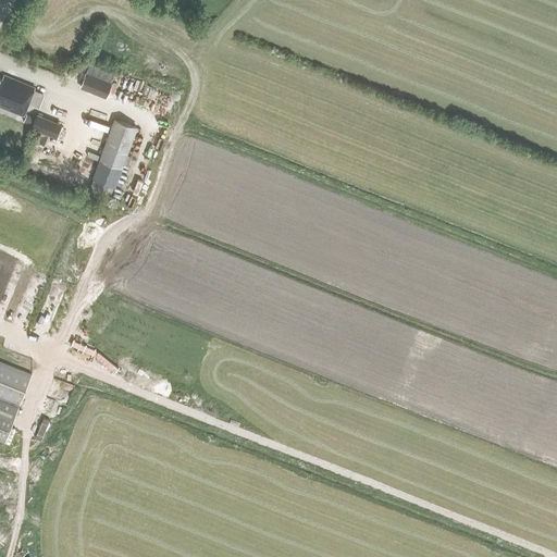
[(85,72),(78,88),(106,98),(111,83),(85,72)]
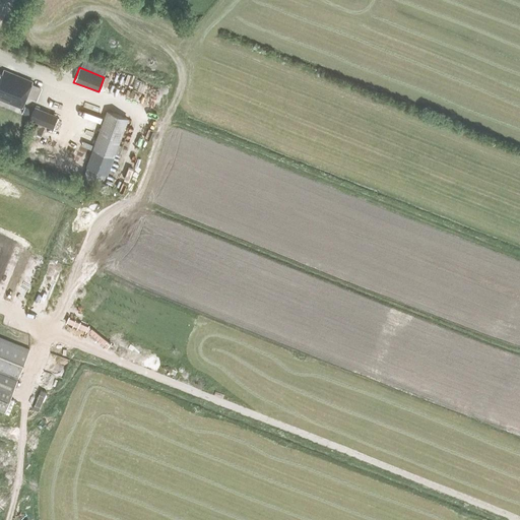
[(0,99),(21,108),(33,81),(3,70),(2,74),(0,73),(0,99)]
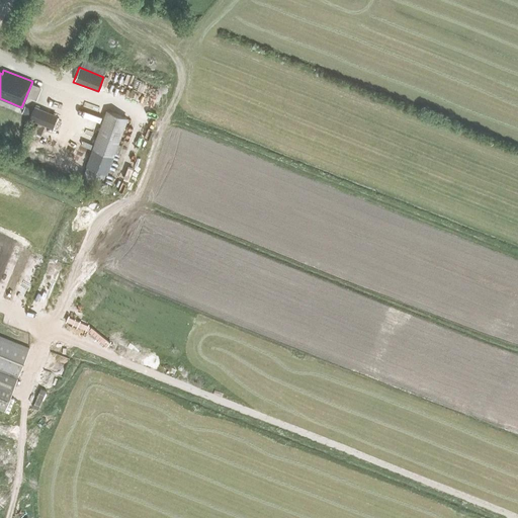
[(37,104),(31,117),(55,126),(60,114),(37,104)]
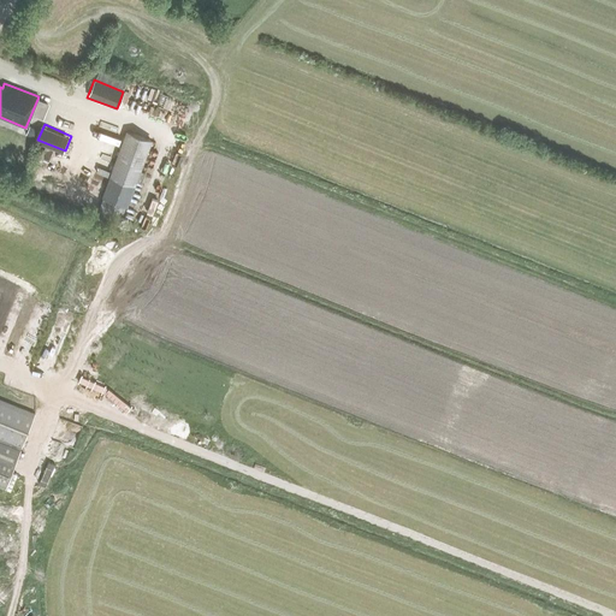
[(102,197),(99,208),(122,217),(125,206),(135,181),(141,183),(144,172),(138,170),(150,140),(128,131),(102,197)]
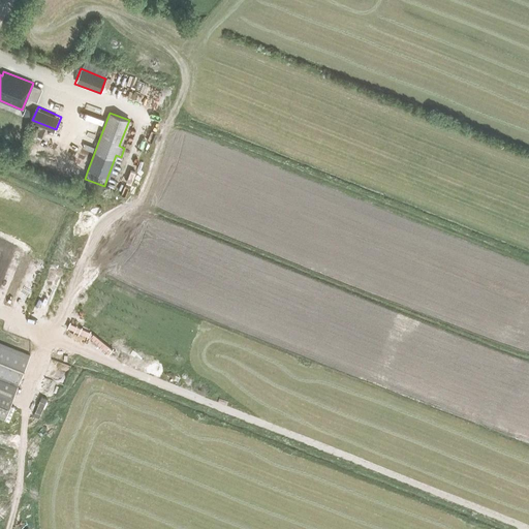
[(83,132),(88,134),(83,150),(93,154),(103,127),(87,121),(83,132)]
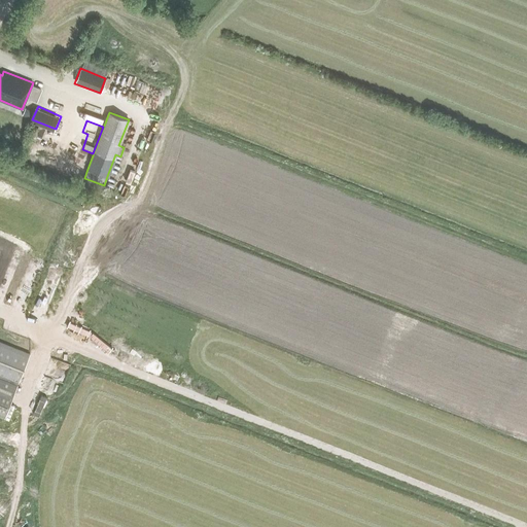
[(18,139),(24,127),(12,121),(6,134),(18,139)]
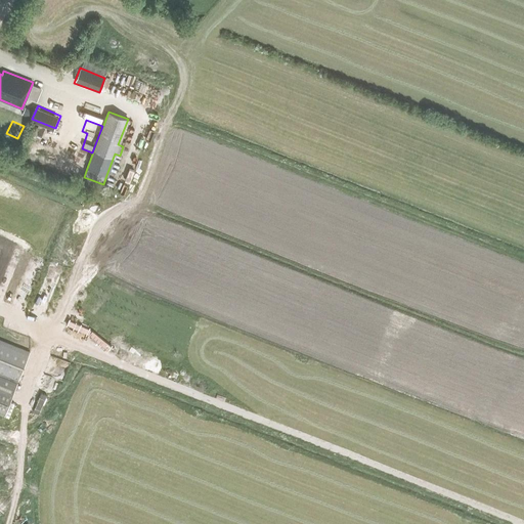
[(14,257),(20,259),(23,251),(16,249),(14,257)]
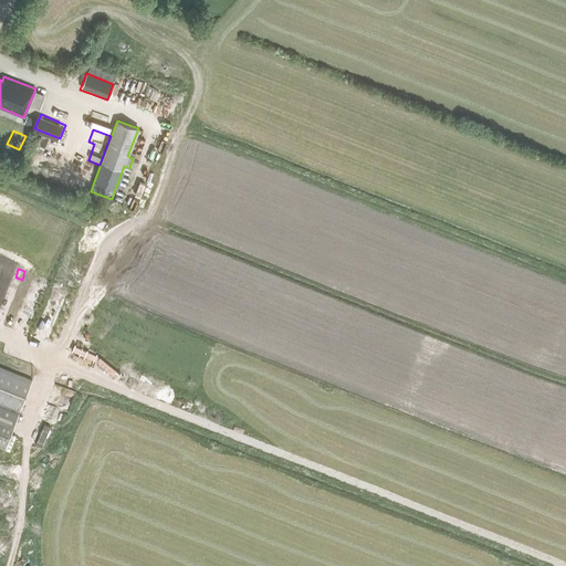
[(0,444),(4,447),(32,381),(0,368),(0,444)]
